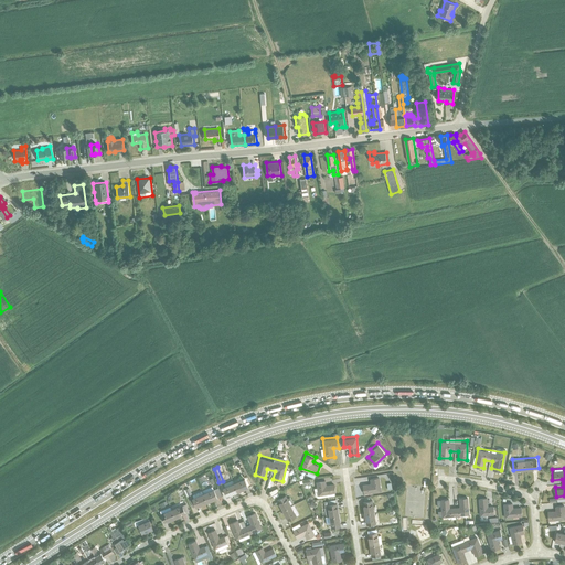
[(363,481),(364,492),(382,491),(381,475),(370,476),(371,481),(363,481)]
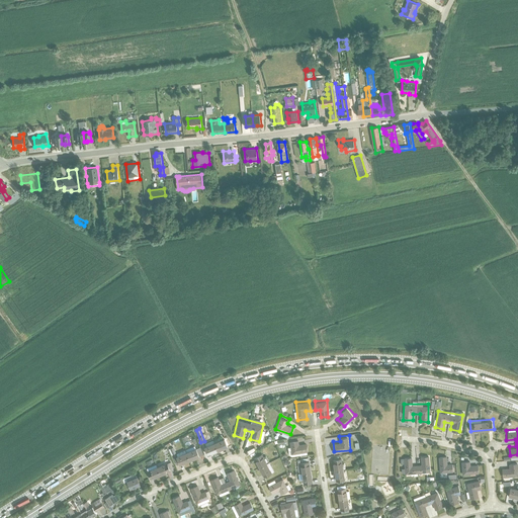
[(225,436),(204,444),(208,454),(229,446),(225,436)]
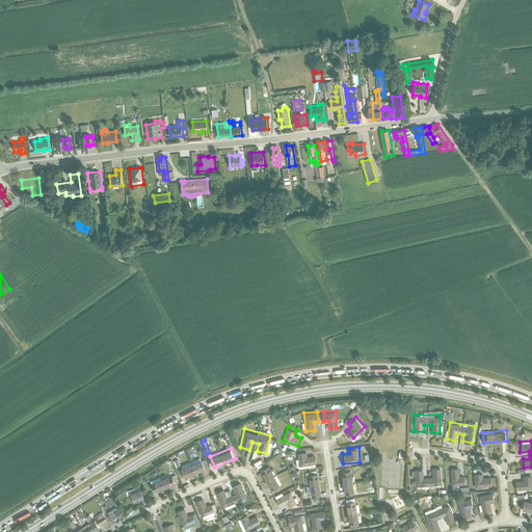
[(307,450),(298,450),(299,467),(318,464),(317,453),(307,454),(307,450)]
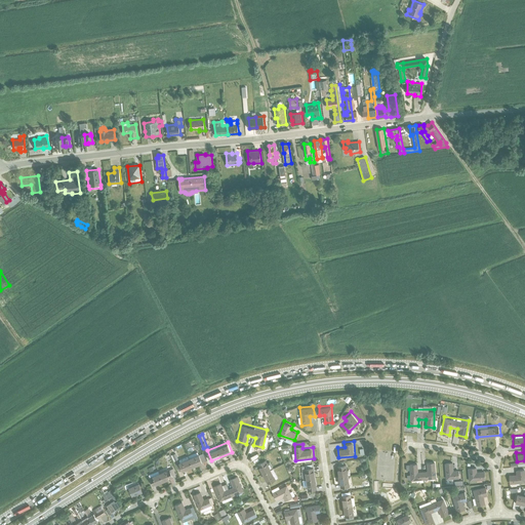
[(199,451),(178,460),(183,470),(203,461),(199,451)]
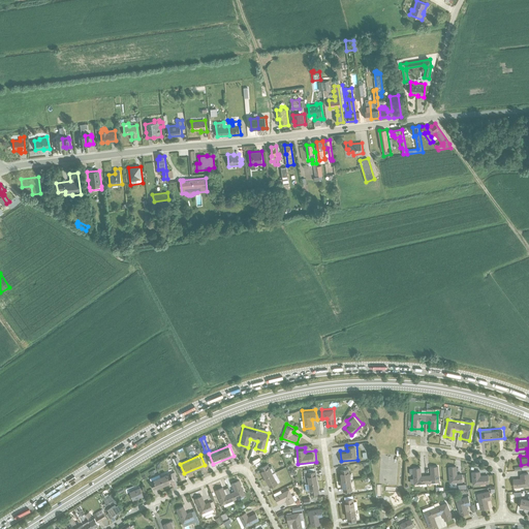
[(268,461),(260,465),(271,487),(278,483),(273,472),(275,471),(272,464),(270,465),(268,461)]
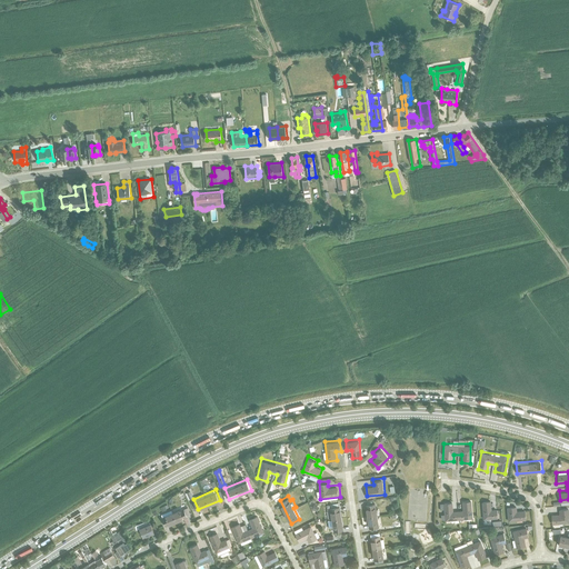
[(442,500),(443,519),(472,518),(471,498),(463,499),(463,508),(455,509),(453,499),(442,500)]
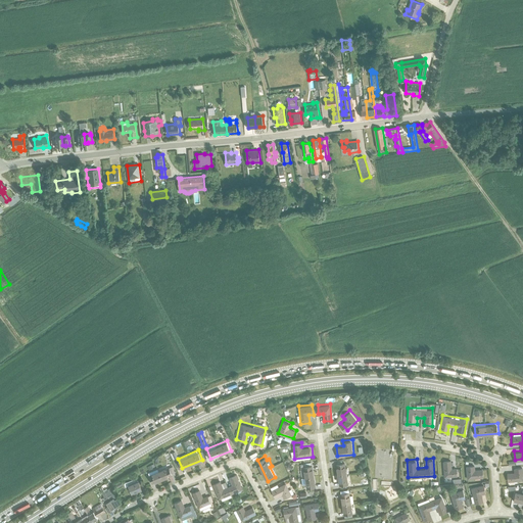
[(450,460),(444,460),(444,476),(458,475),(458,466),(450,466),(450,460)]
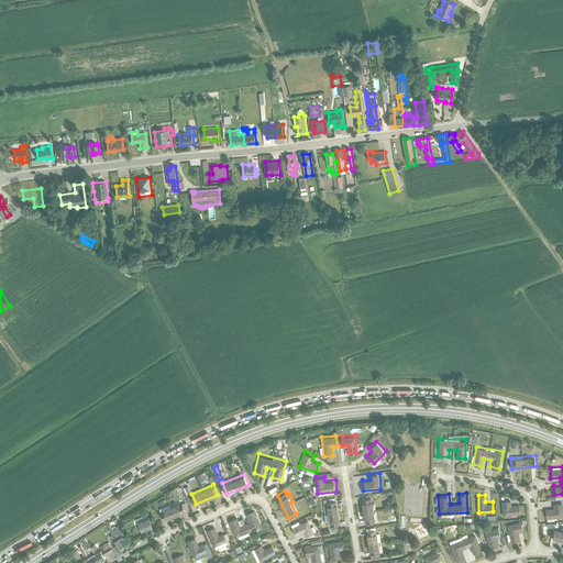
[(371,496),(363,497),(366,520),(374,519),(371,496)]
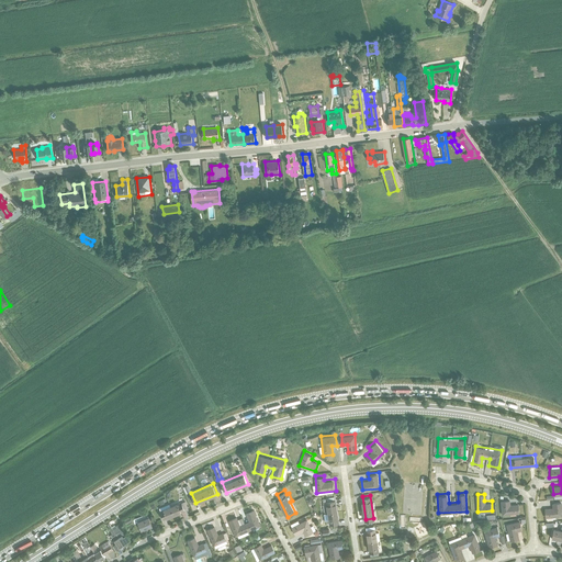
[(338,523),(336,498),(322,499),(323,512),(326,512),(327,524),(338,523)]
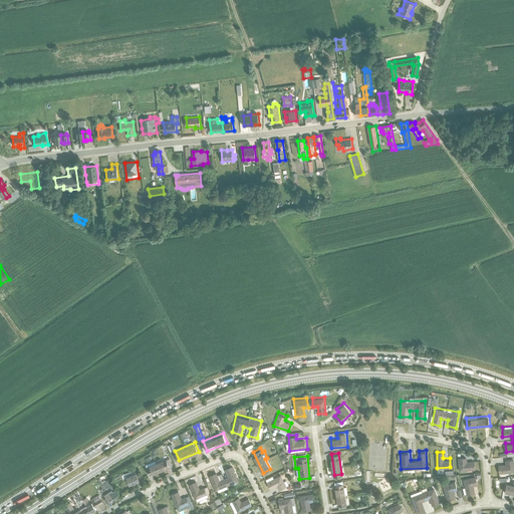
[(465,456),(459,456),(459,470),(475,470),(475,459),(465,459),(465,456)]
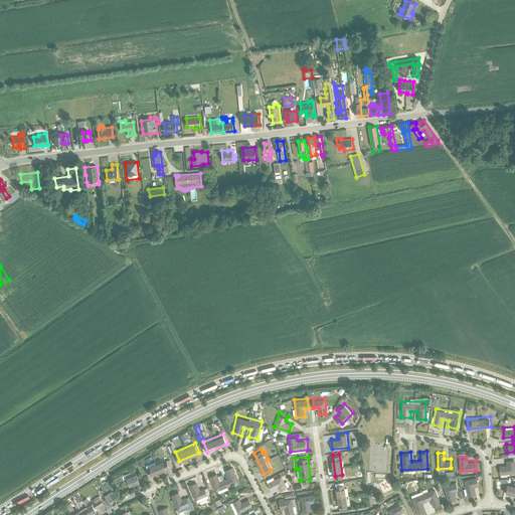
[(497,463),(498,474),(514,472),(514,460),(514,458),(506,459),(507,462),(497,463)]
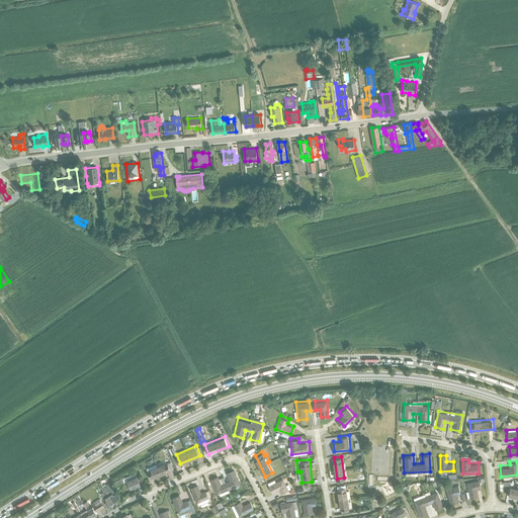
[(167,461),(147,468),(150,478),(170,470),(167,461)]
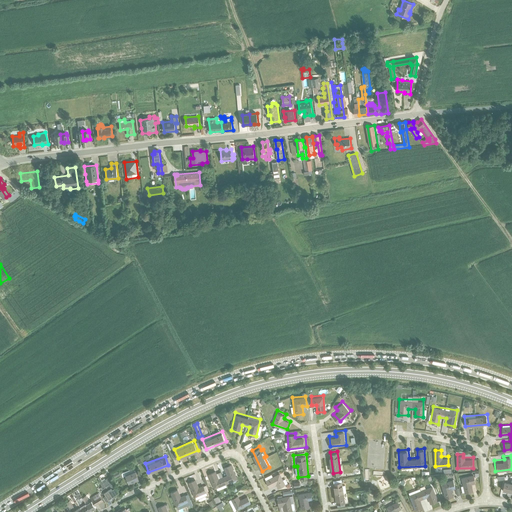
[(209,472),(214,487),(237,478),(231,463),(224,465),(227,472),(219,475),(217,469),(209,472)]
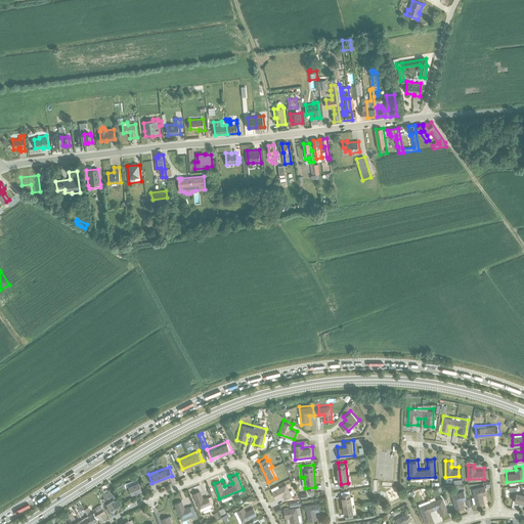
[(138,479),(128,483),(132,493),(142,490),(138,479)]
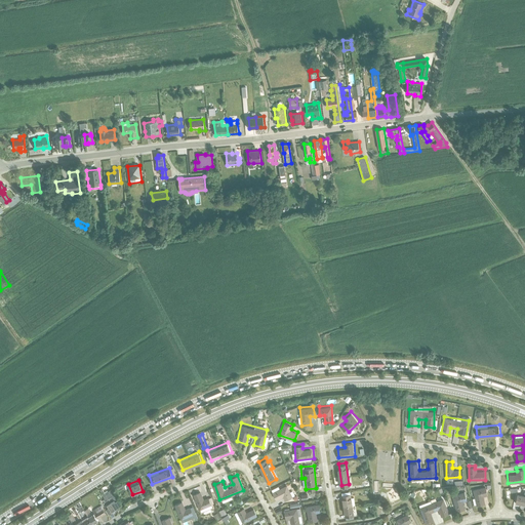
[(287,482),(272,490),(277,500),(283,496),(285,499),(294,495),(287,482)]
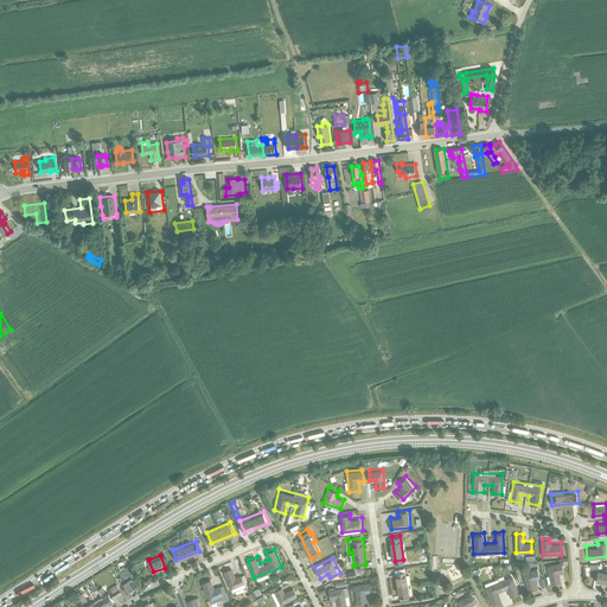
[(562,562),(548,564),(550,585),(561,583),(560,573),(564,573),(562,562)]
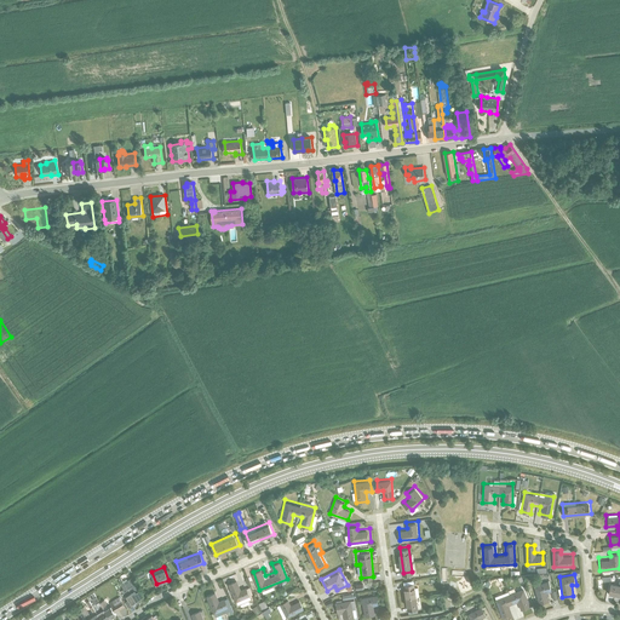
[(547,578),(533,583),(539,603),(550,601),(547,592),(551,591),(547,578)]
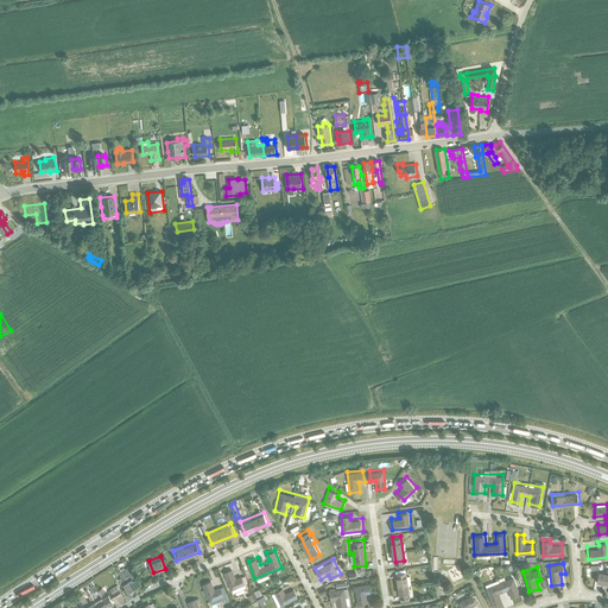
[(223,571),(232,589),(245,584),(241,572),(236,575),(233,568),(223,571)]
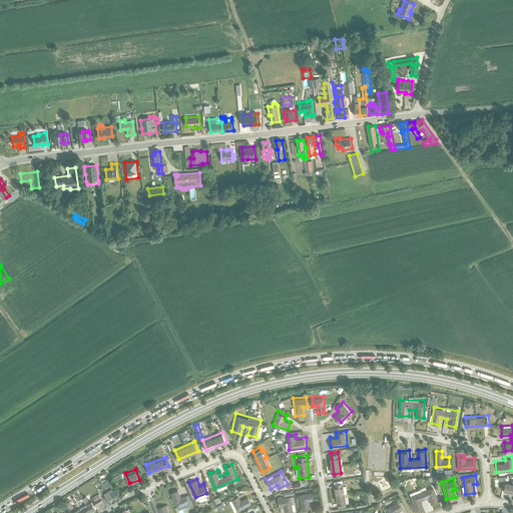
[(512,481),(505,480),(504,491),(512,492),(512,481)]
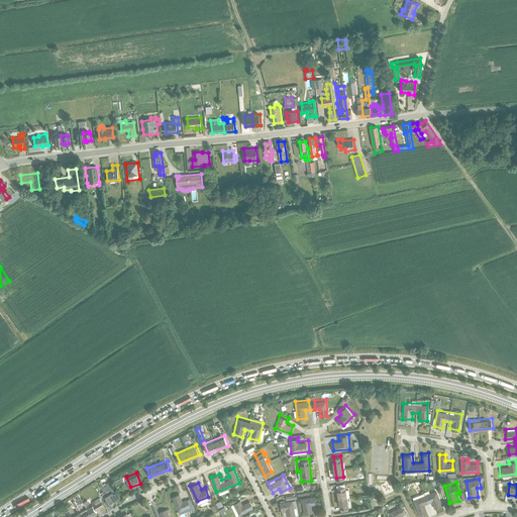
[(337,486),(341,509),(348,507),(344,485),(337,486)]
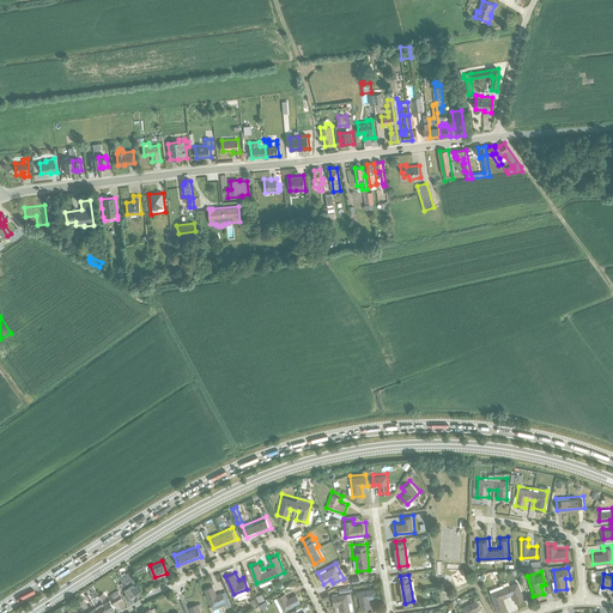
[(133,580),(123,587),(131,598),(140,590),(133,580)]
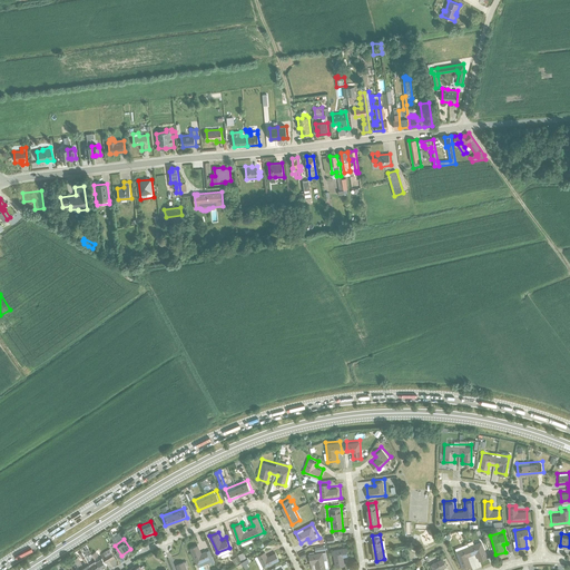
[(481,540),(455,549),(462,566),(471,562),(468,556),(475,552),(479,560),(487,557),(481,540)]
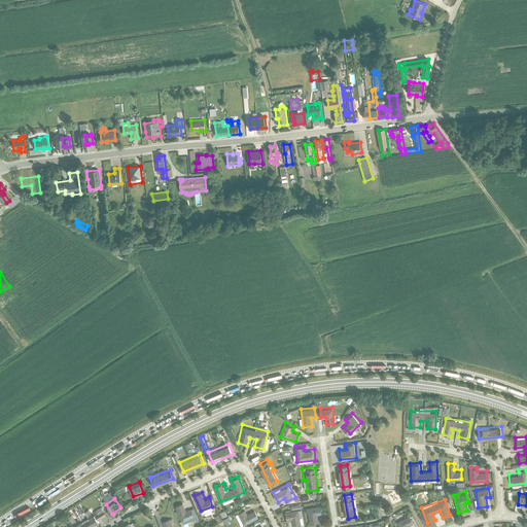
[(183,500),(175,503),(181,521),(195,516),(191,506),(186,508),(183,500)]
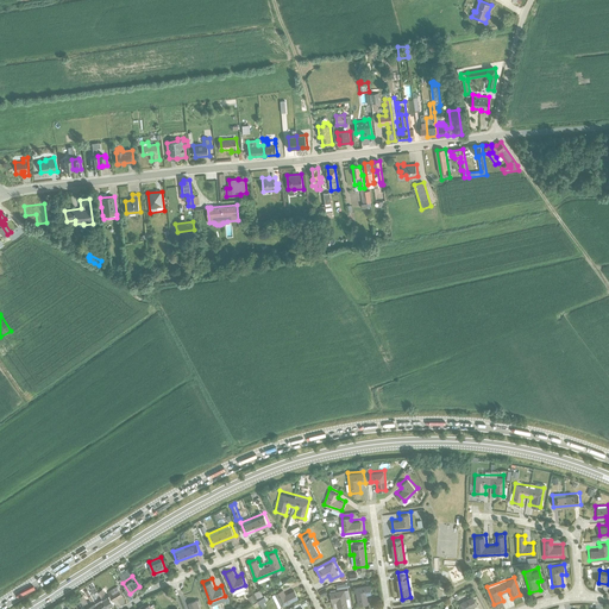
[(370,585),(357,585),(357,604),(368,604),(368,595),(371,594),(370,585)]
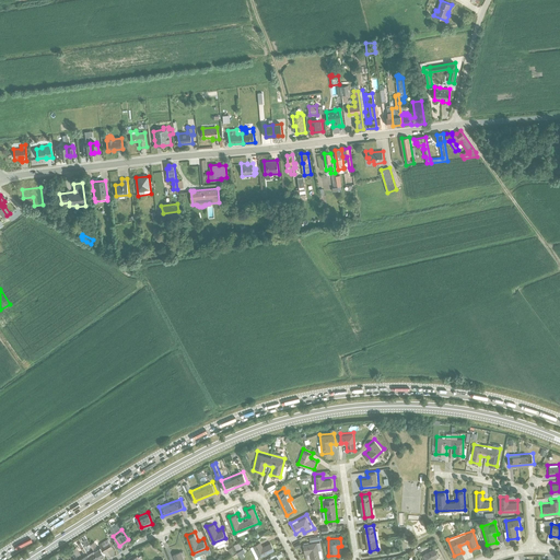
[(253,543),(259,557),(275,550),(271,540),(263,544),(261,539),(253,543)]
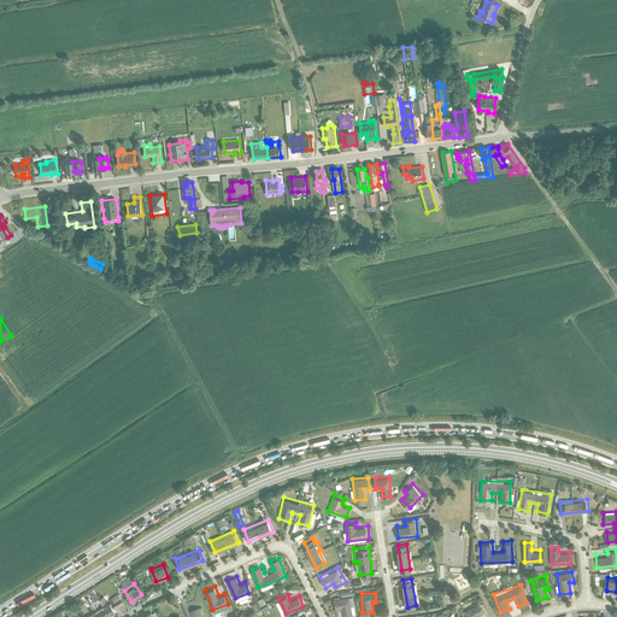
[(111,600),(113,605),(121,600),(118,595),(111,600)]
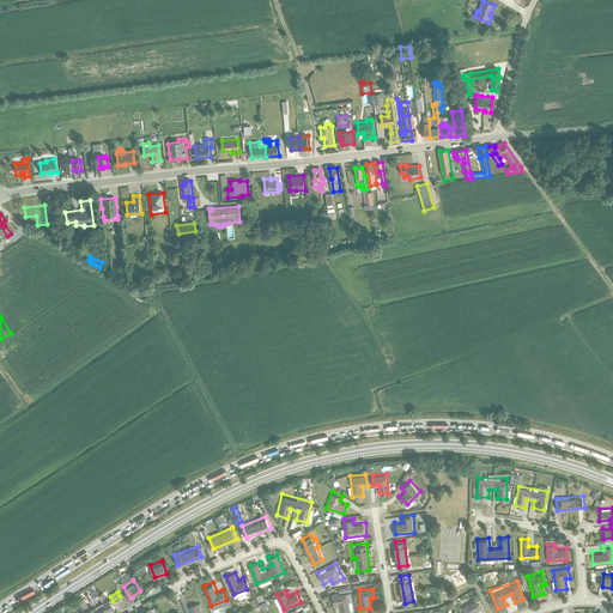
[(350,611),(347,592),(331,594),(332,605),(338,605),(339,607),(339,612),(350,611)]
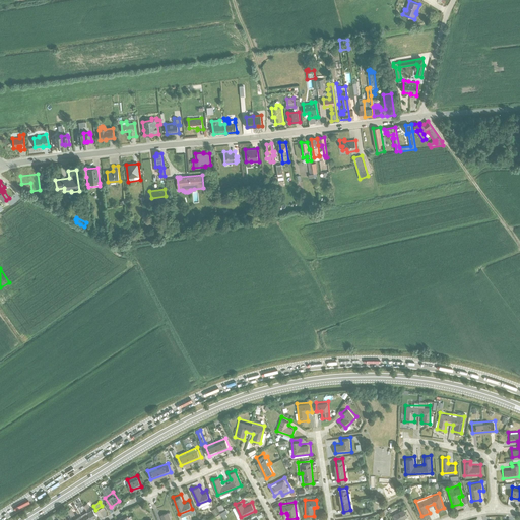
[(71,519),(92,519),(99,516),(91,506),(78,515),(72,506),(67,509),(73,517),(71,519)]
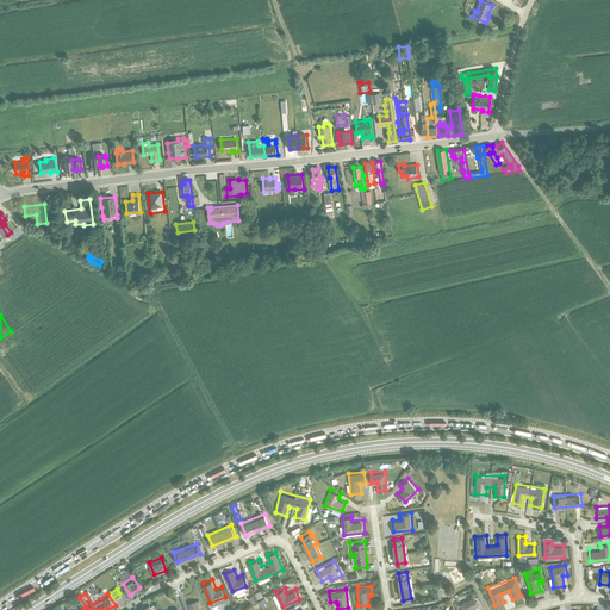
[(154,609),(145,595),(138,598),(144,609),(154,609)]
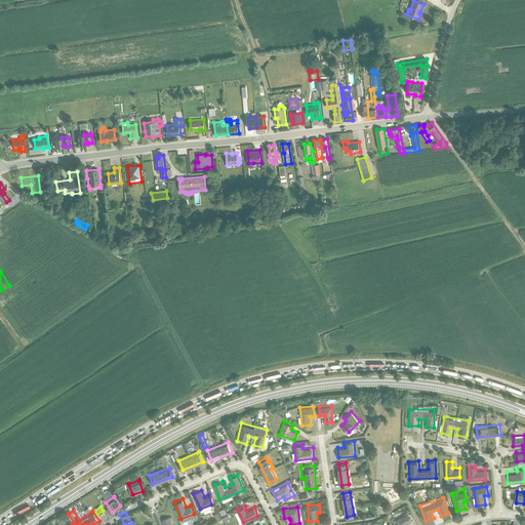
[(408,512),(396,518),(399,524),(410,524),(409,523),(413,521),(408,512)]
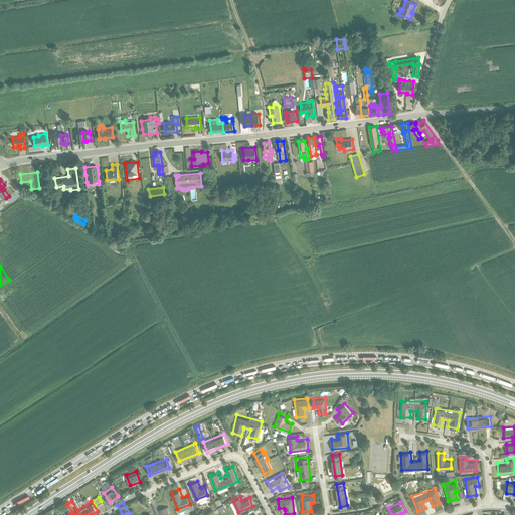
[(143,514),(169,514),(166,505),(159,508),(162,514),(161,514),(152,514),(151,512),(143,514)]
